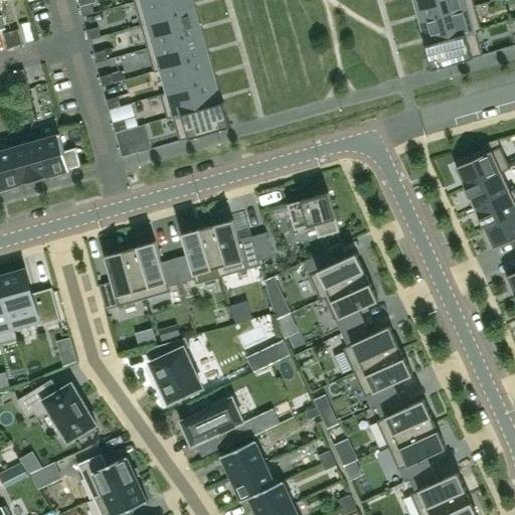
[(186,5),(184,0),(137,0),(134,1),(141,24),(188,11),(186,5)]
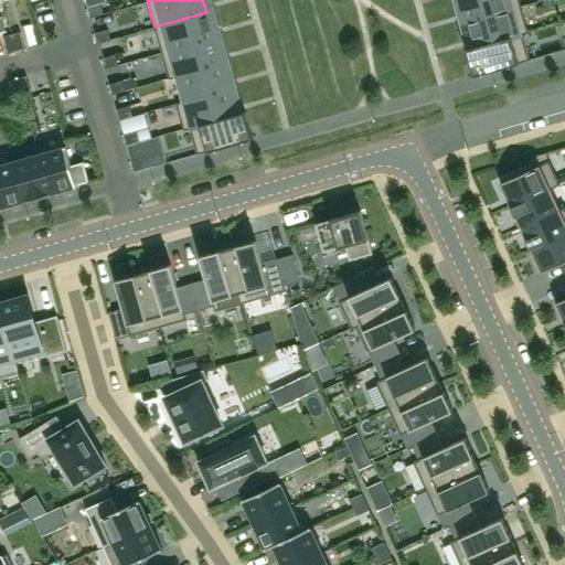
[(464,0),(469,21),(521,7),(519,0),(464,0)]
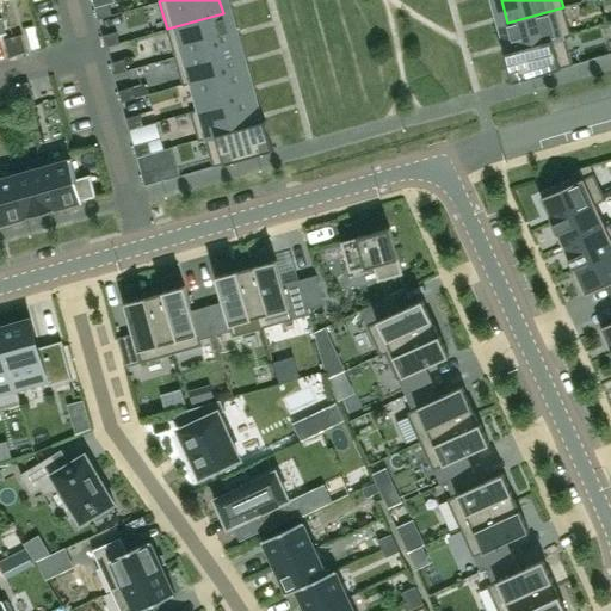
[(112,16),(109,4),(94,7),(98,19),(112,16)]
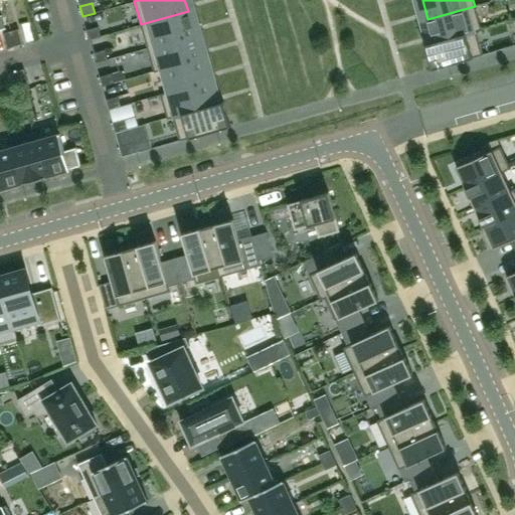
[(435,41),(435,42),(476,31),(482,29),(479,19),(475,6),(427,19),(435,41)]
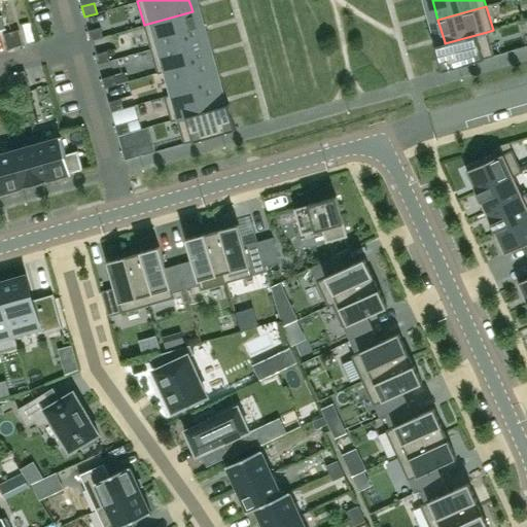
[(200,35),(192,11),(144,25),(151,48),(151,49),(200,35)]
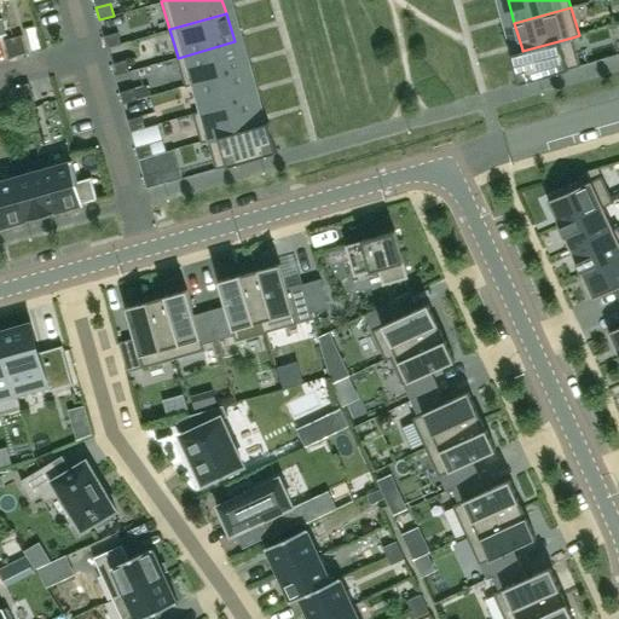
[(121,44),(119,32),(104,35),(108,47),(121,44)]
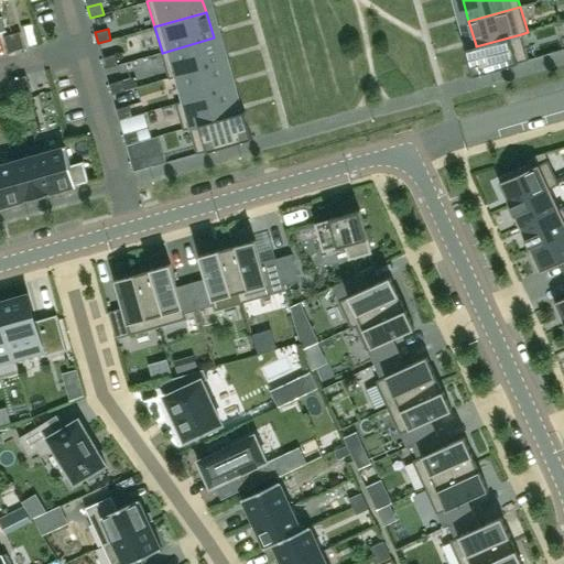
[(20,31),(12,34),(17,51),(25,49),(20,31)]
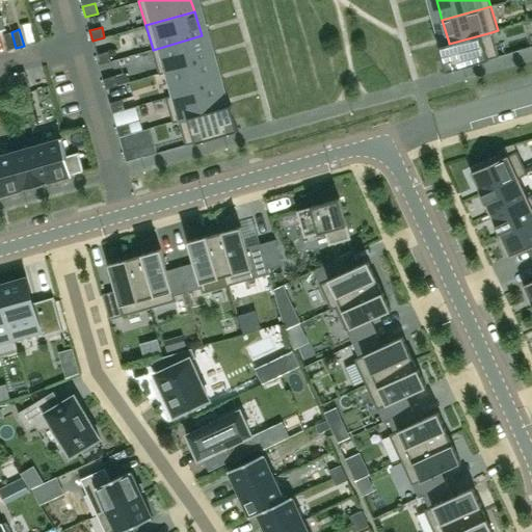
[(16,48),(11,32),(3,34),(7,50),(16,48)]
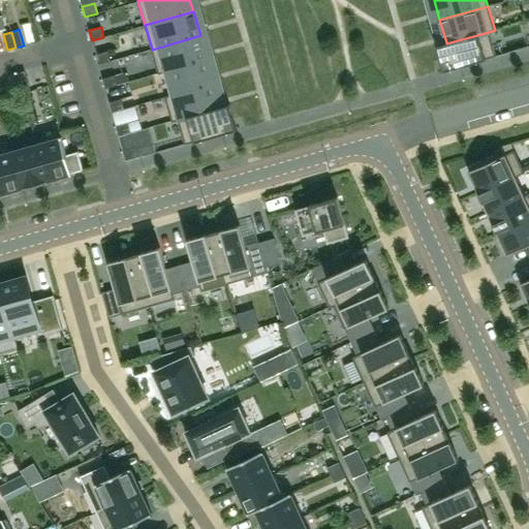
[(446,43),(446,42),(436,44),(440,59),(443,70),(496,56),(492,42),(489,32),(446,43)]
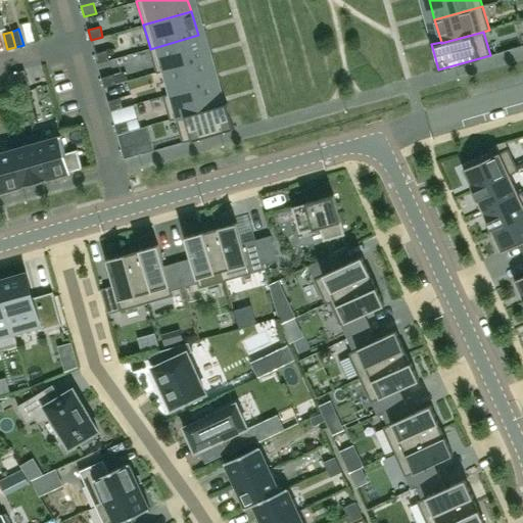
[(204,59),(198,35),(150,49),(157,75),(167,73),(167,69),(204,59)]
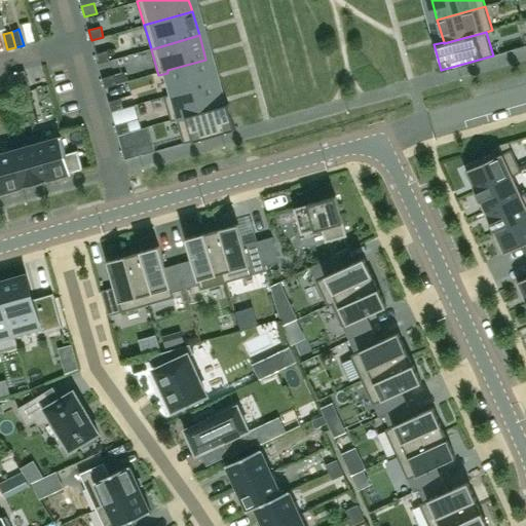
[(110,61),(107,50),(95,53),(98,64),(110,61)]
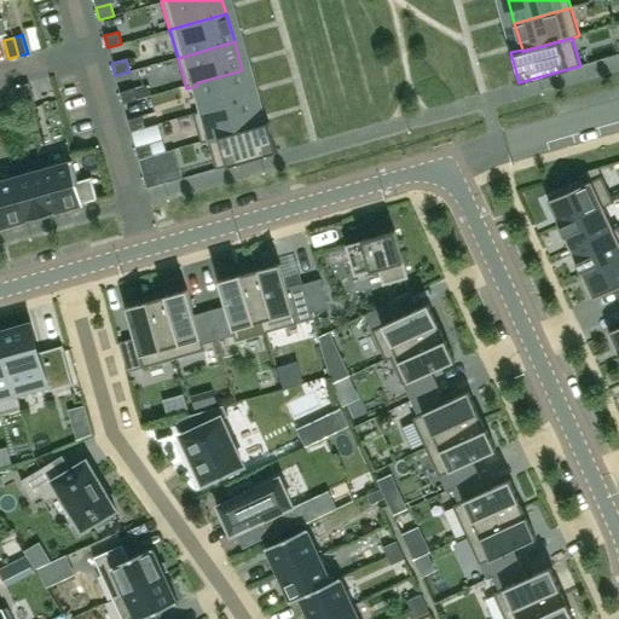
[(250,98),(242,70),(197,82),(197,86),(204,109),(204,110),(250,98)]
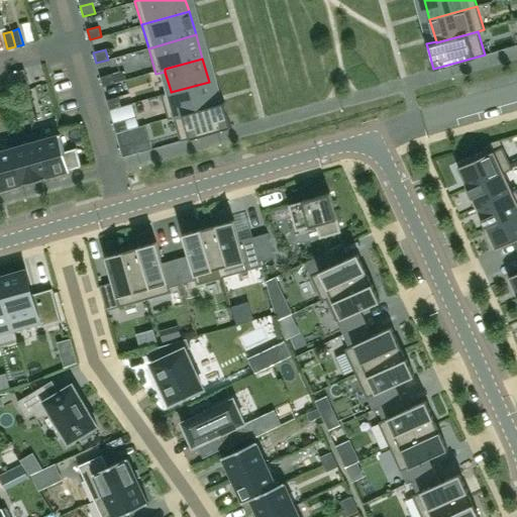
[(28,85),(24,70),(16,72),(20,87),(28,85)]
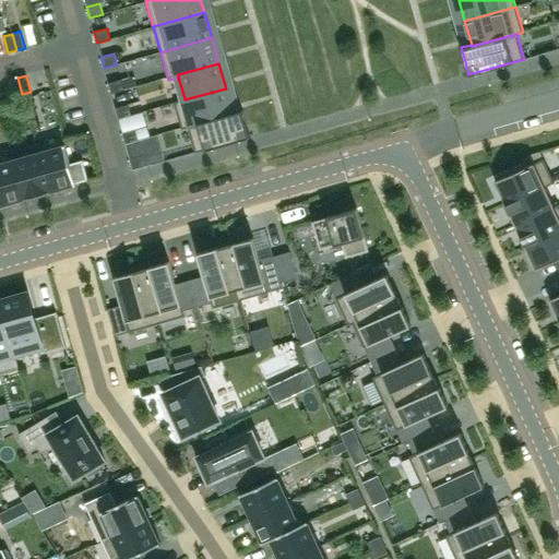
[(22,94),(18,78),(9,80),(14,96),(22,94)]
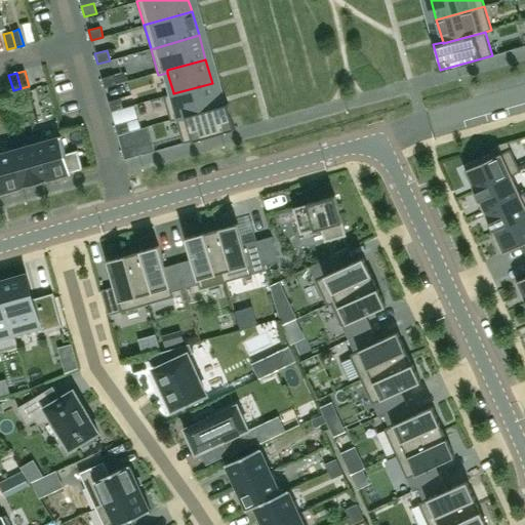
[(117,84),(114,74),(102,78),(105,87),(117,84)]
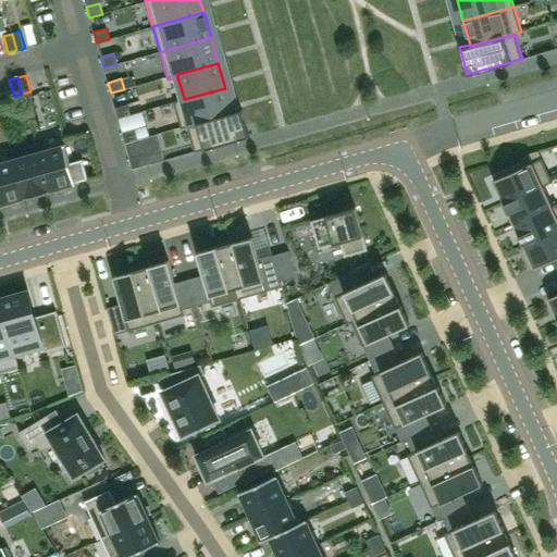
[(225,88),(184,99),(184,98),(174,101),(181,127),(232,113),(232,111),(225,88)]
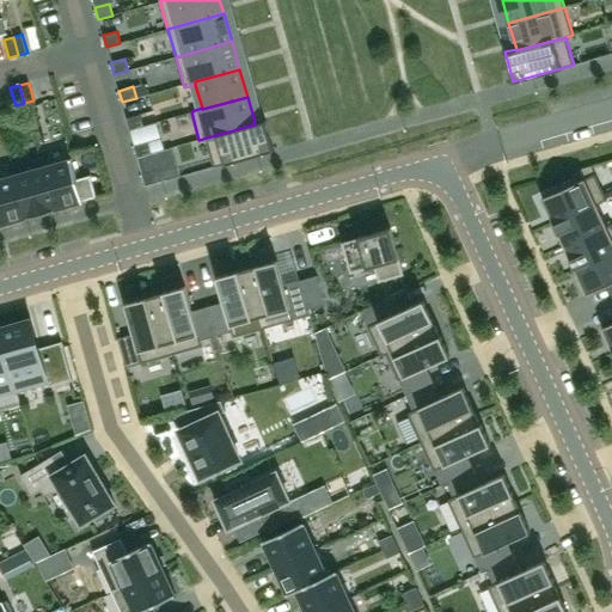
[(144,126),(140,114),(127,118),(129,129),(144,126)]
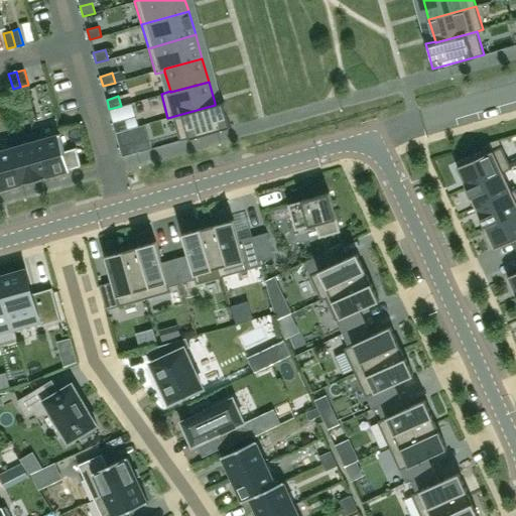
[(180,140),(231,126),(228,115),(224,101),(215,103),(215,105),(167,118),(169,124),(175,122),(180,140)]
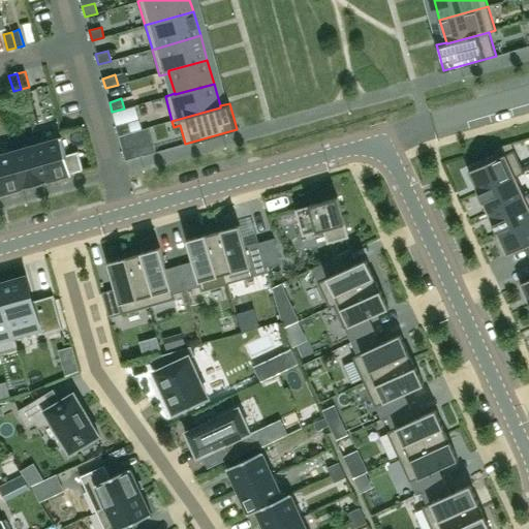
[(131,132),(128,122),(116,126),(119,136),(131,132)]
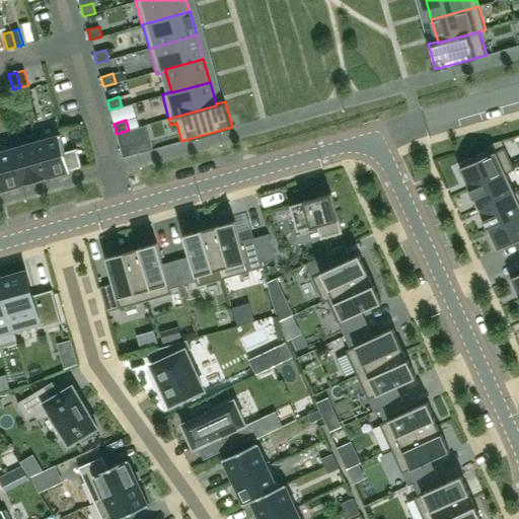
[(82,166),(77,148),(65,152),(60,134),(35,141),(47,178),(71,171),(70,170),(82,166)]
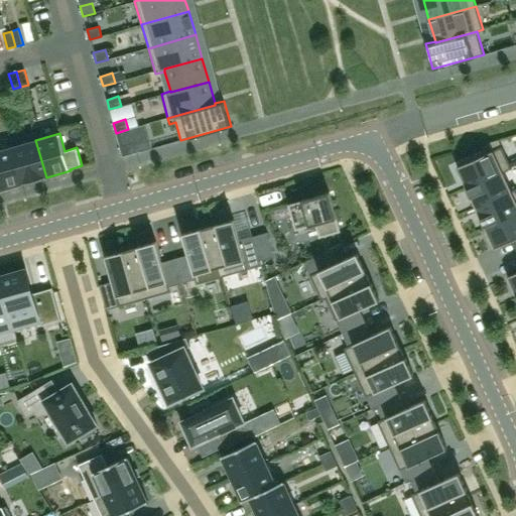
[(149,138),(132,143),(135,153),(152,148),(149,138)]
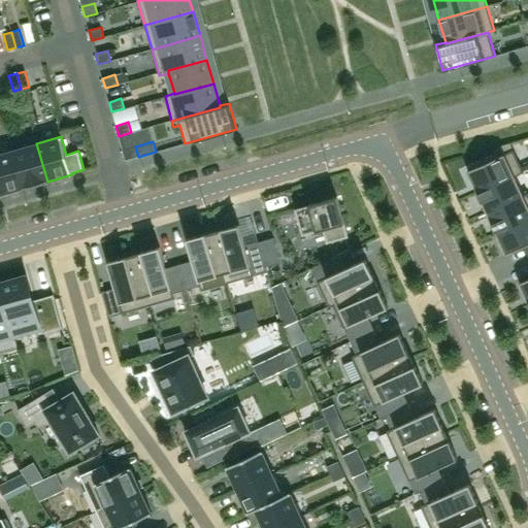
[(47,182),(36,143),(12,151),(24,188),(47,182)]
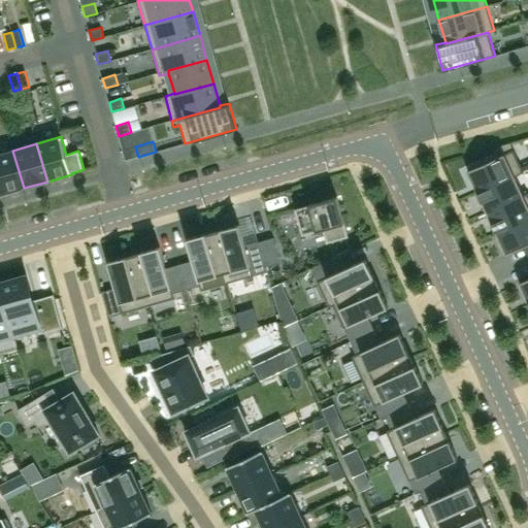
[(138,157),(135,146),(123,150),(126,160),(138,157)]
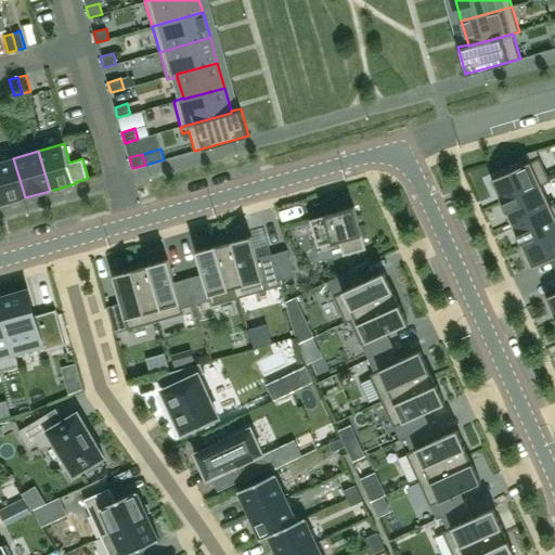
[(491,180),(502,203),(550,180),(540,157),(491,180)]
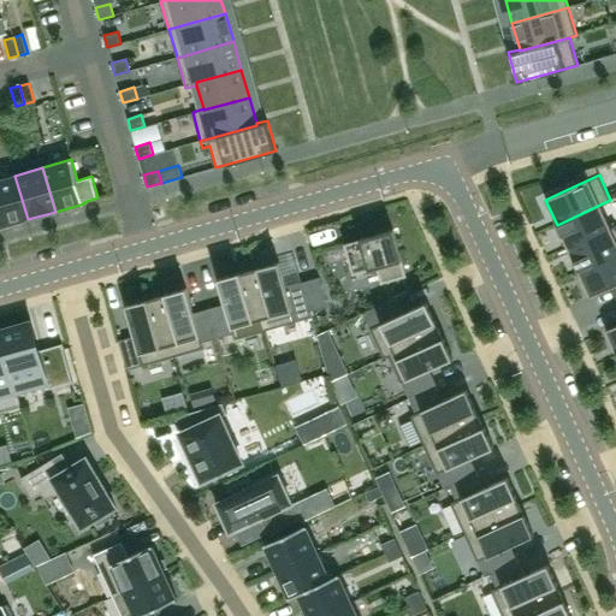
[(0,226),(28,219),(15,176),(0,179),(0,226)]
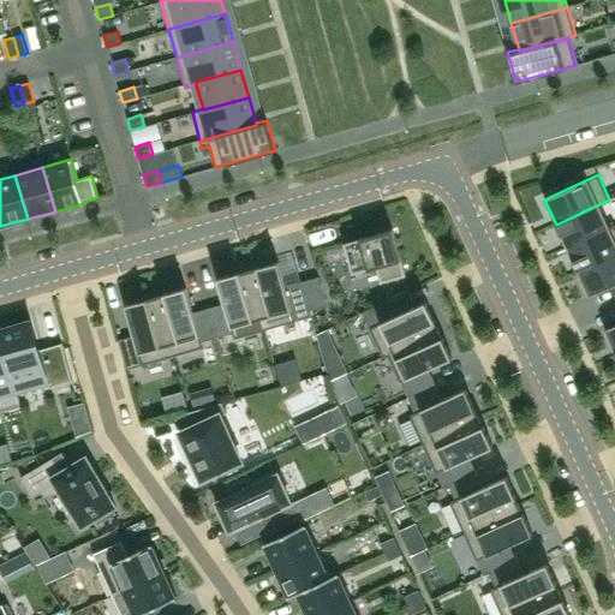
[(610,201),(609,199),(556,225),(567,248),(614,226),(614,225),(609,226),(599,206),(610,201)]
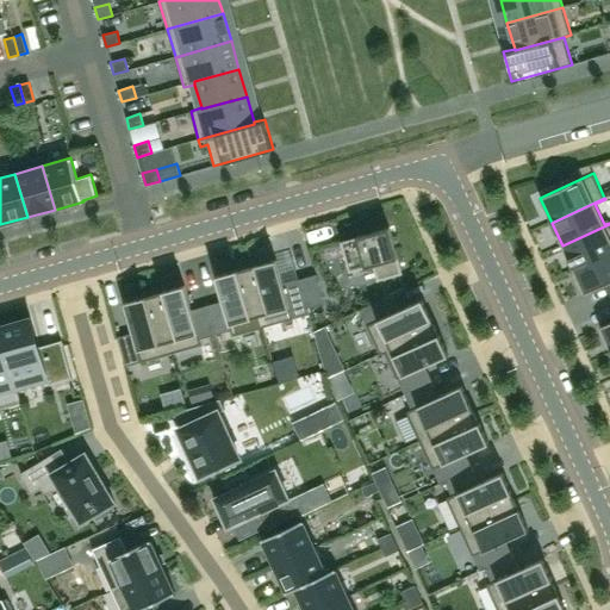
[(609,251),(609,223),(609,224),(562,246),(573,269),(609,251)]
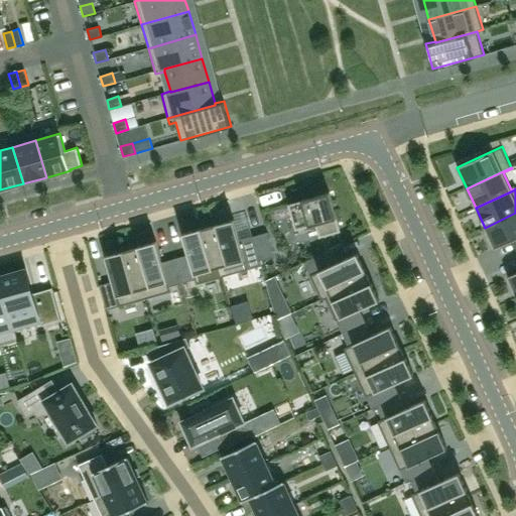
[(340,232),(329,192),(288,204),(295,230),(315,224),(318,238),(340,232)]
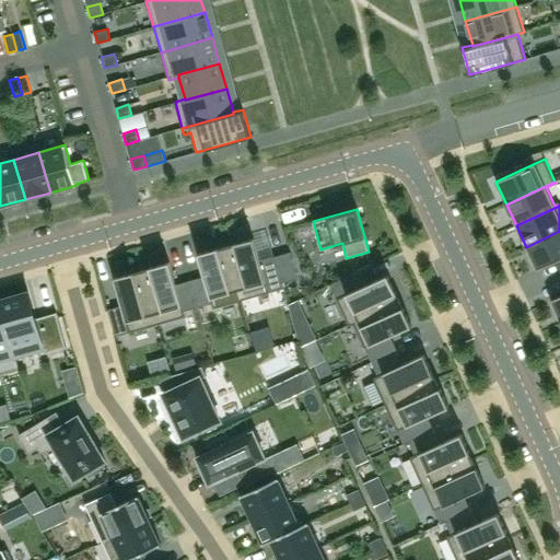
[(559,231),(526,247),(536,270),(555,261),(559,271),(559,231)]
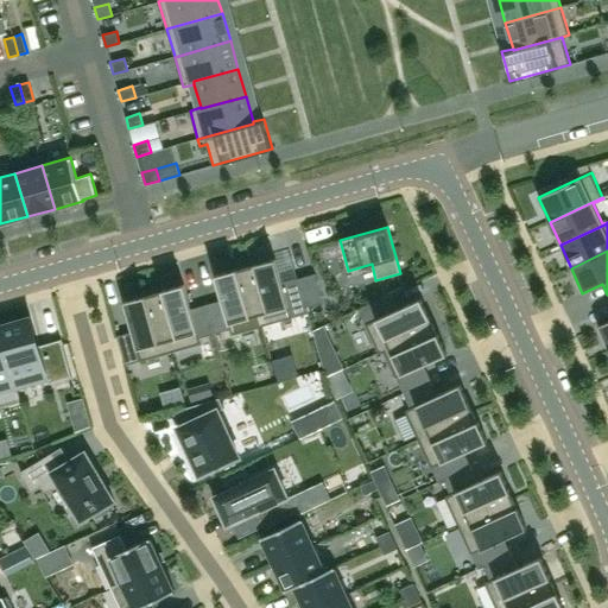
[(306,308),(298,278),(282,283),(276,259),(245,267),(261,325),(308,314),(306,308)]
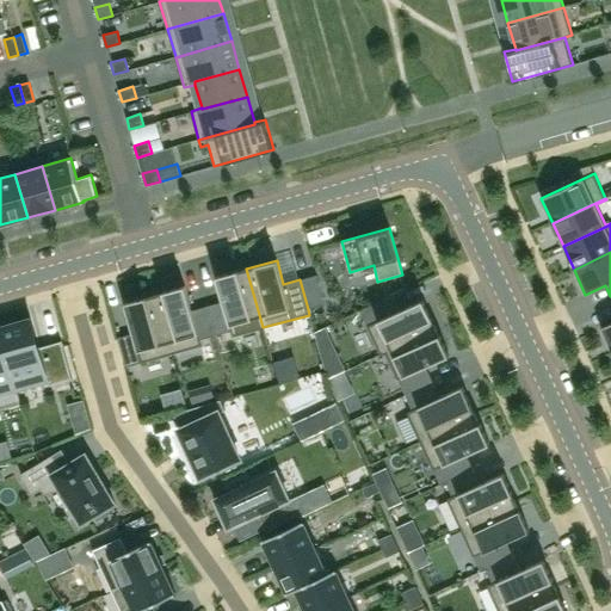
[(263,327),(246,269),(216,277),(223,301),(208,306),(216,335),(232,331),(233,337),(263,327)]
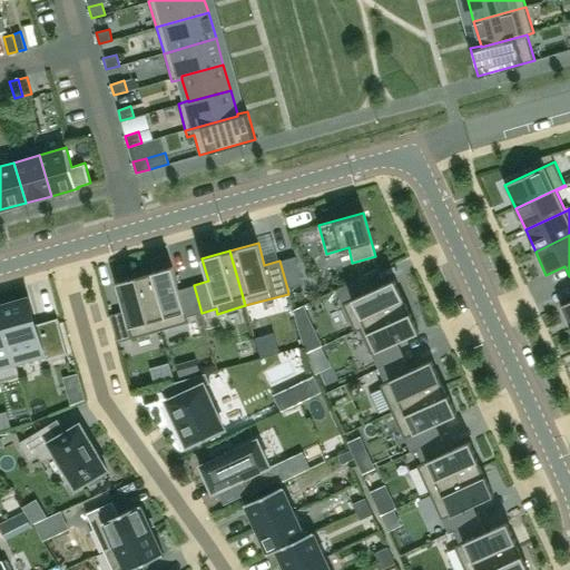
[(303,284),(295,256),(279,261),(287,288),(303,284)]
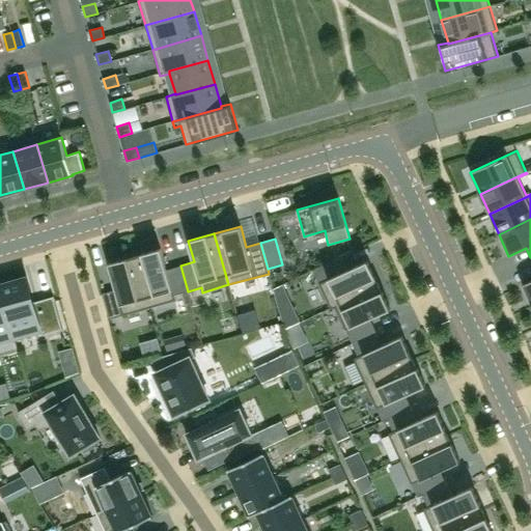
[(188,291),(180,266),(167,270),(161,248),(134,255),(148,307),(175,300),(174,295),(188,291)]
